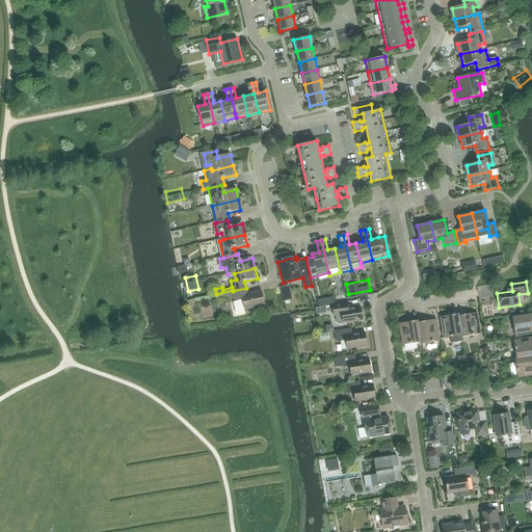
[(247,294),(246,288),(233,291),(236,302),(234,302),(236,312),(246,310),(246,311),(267,306),(263,291),(247,294)]
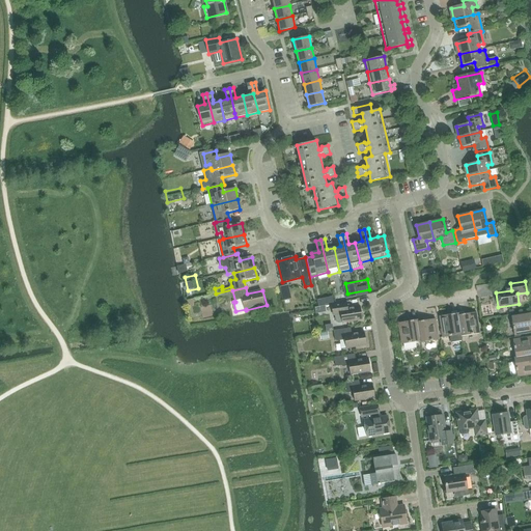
[(334,315),(336,315),(336,320),(339,323),(342,323),(342,324),(362,320),(359,307),(352,308),(351,306),(348,305),(347,305),(345,305),(345,303),(330,306),(332,314),(334,315)]
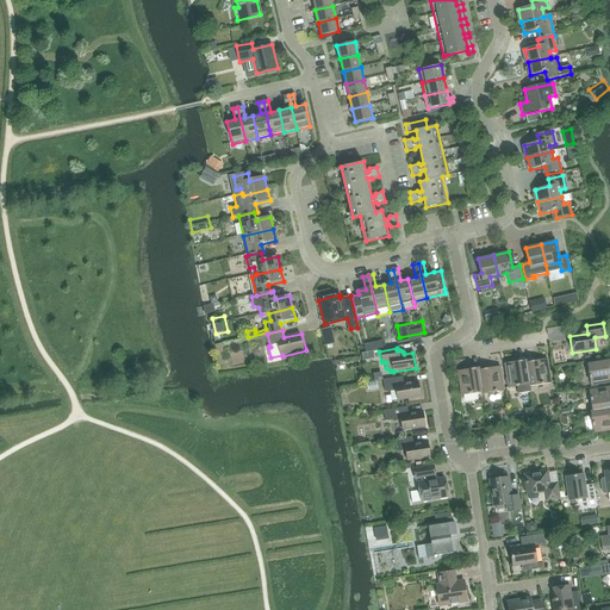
[(551,384),(547,360),(527,362),(530,385),(529,385),(529,387),(551,384)]
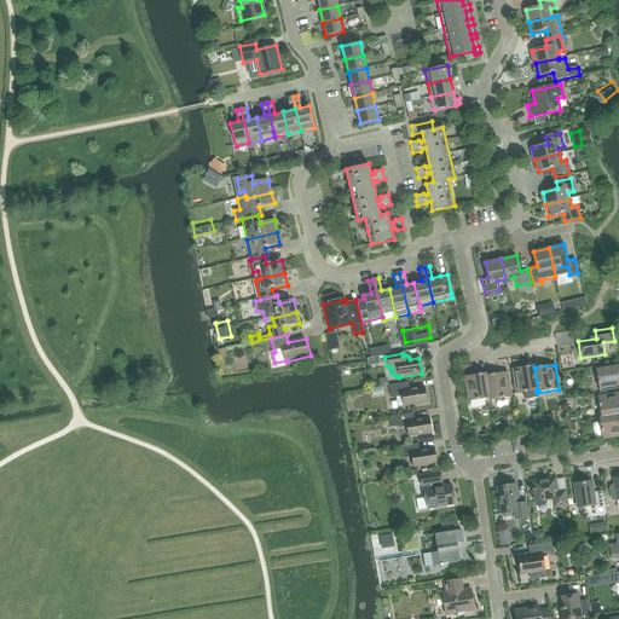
[(538,397),(537,393),(537,391),(538,391),(534,368),(534,366),(513,369),(516,394),(525,393),(526,399),(538,397)]
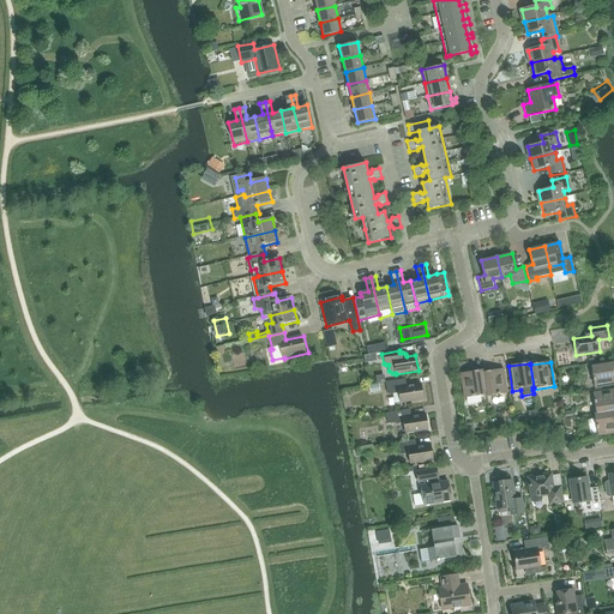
[(595,389),(613,385),(613,363),(591,367),(595,389)]
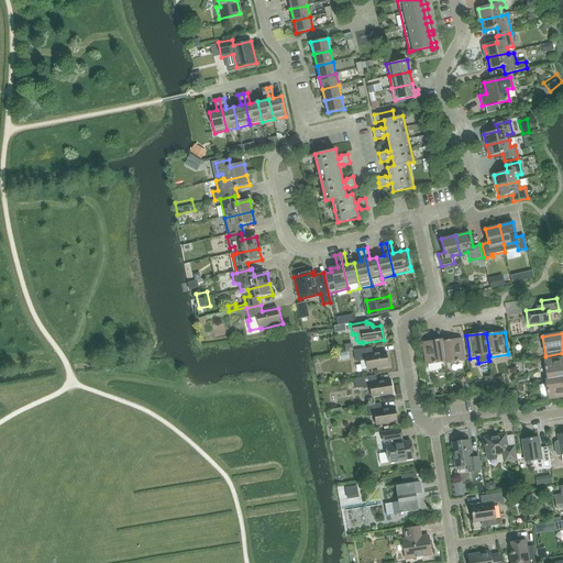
[(462,339),(442,342),(445,362),(444,362),(444,364),(465,361),(462,339)]
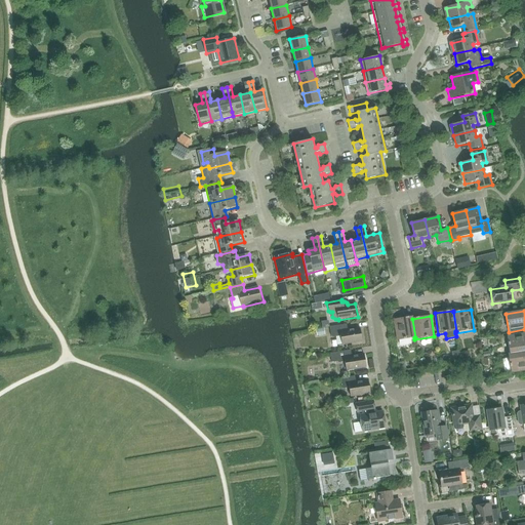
[(415,337),(412,319),(412,317),(394,319),(397,340),(414,337),(415,337)]
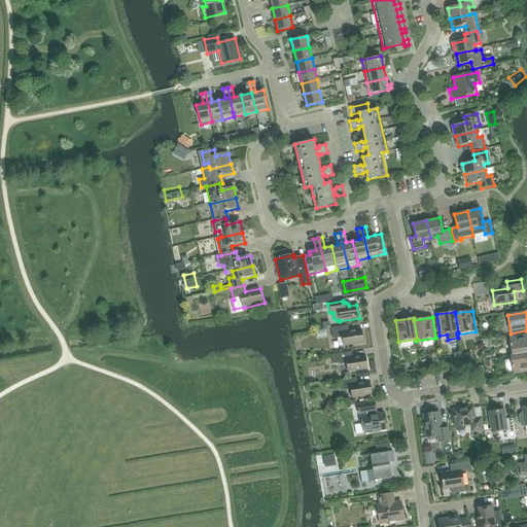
[(331,337),(335,338),(342,337),(344,346),(363,343),(360,329),(349,331),(347,325),(330,328),(331,337)]
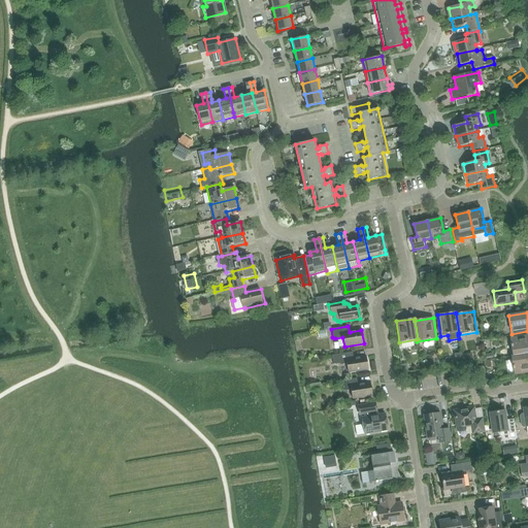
[(527,335),(509,339),(513,356),(513,357),(527,354),(527,335)]
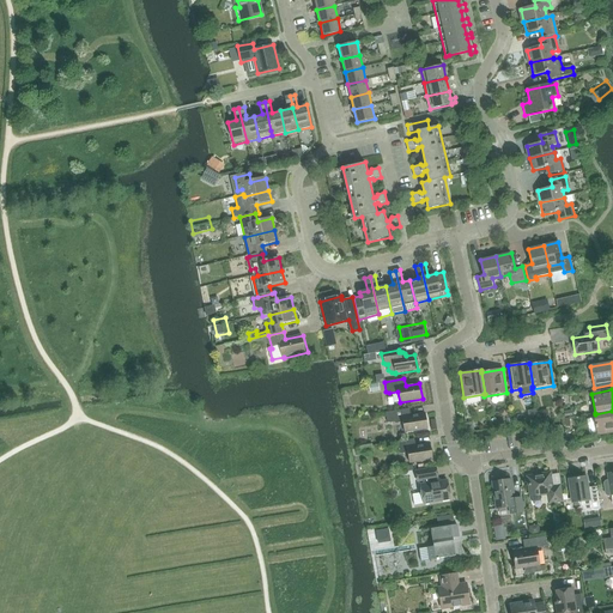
[(410,410),(392,412),(387,413),(388,423),(394,422),(396,424),(404,423),(405,434),(428,430),(425,414),(411,417),(410,410)]
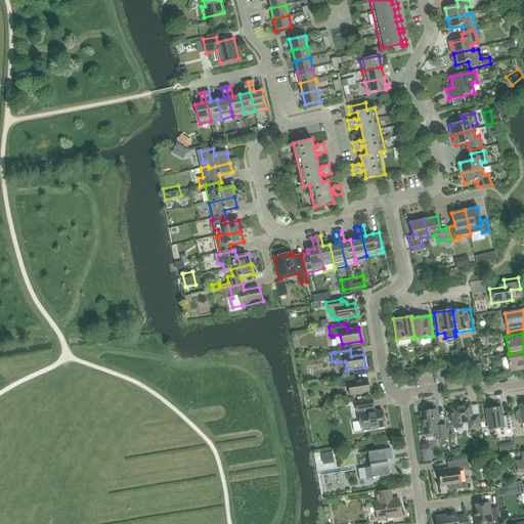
[(523,351),(509,354),(509,353),(507,354),(510,373),(523,369),(523,351)]
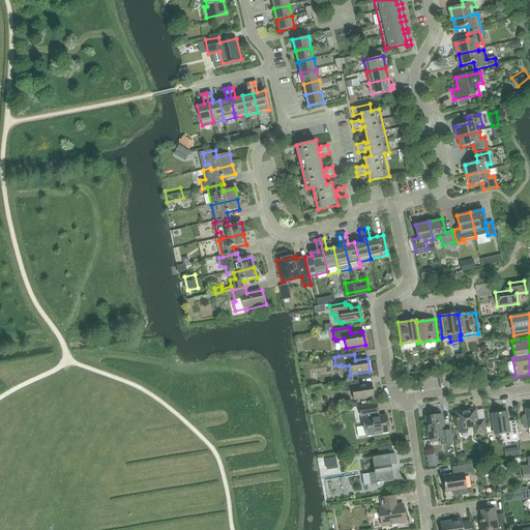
[(345,391),(347,392),(353,391),(354,401),(374,398),(372,384),(359,386),(358,380),(343,383),(345,391)]
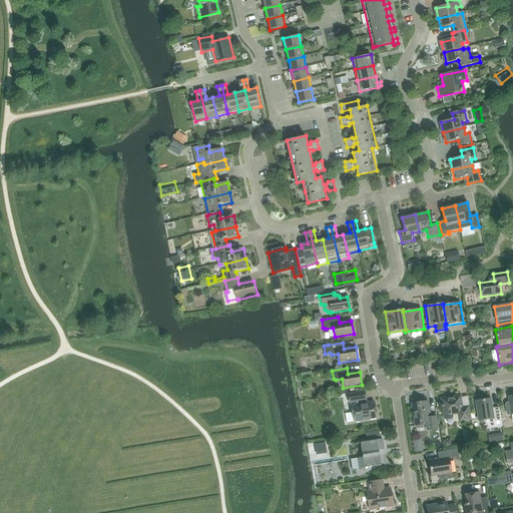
[(366,393),(348,396),(350,403),(354,403),(354,407),(353,407),(355,423),(377,419),(375,404),(366,405),(365,401),(367,400),(366,393)]
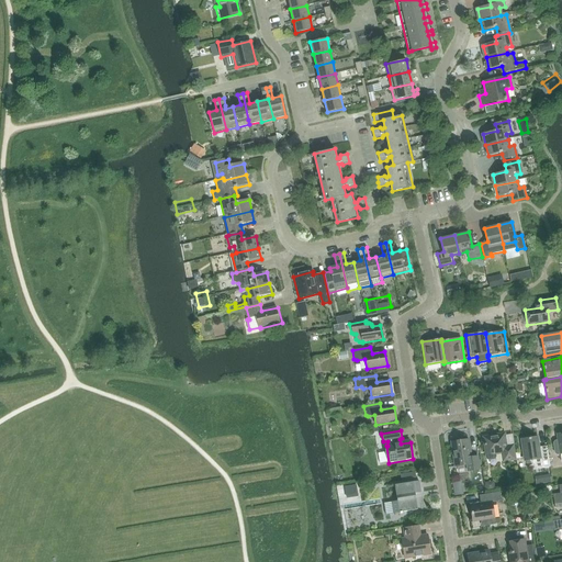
[(483,438),(486,456),(486,459),(489,460),(495,459),(497,457),(497,454),(501,453),(502,462),(515,461),(513,446),(506,447),(504,435),(483,438)]
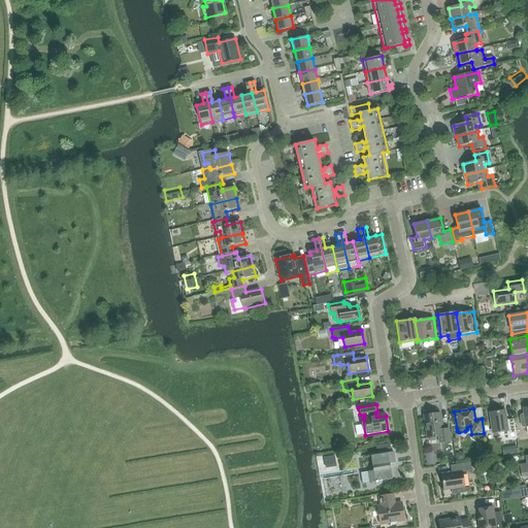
[(508,440),(516,439),(513,420),(505,421),(504,411),(489,414),(492,433),(499,432),(500,435),(502,437),(503,438),(505,439),(508,440)]
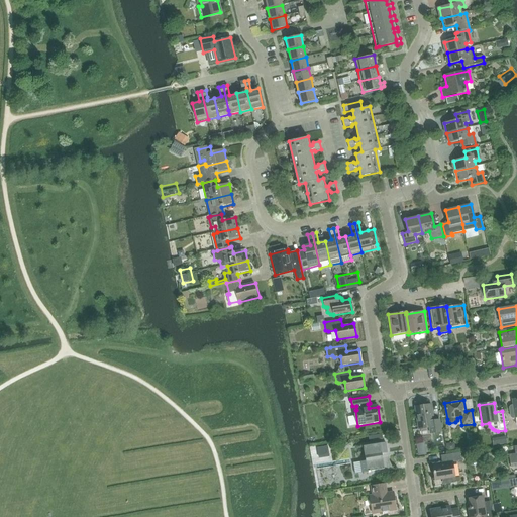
[(430,405),(420,407),(416,407),(419,429),(429,427),(430,433),(441,432),(439,420),(432,421),(430,405)]
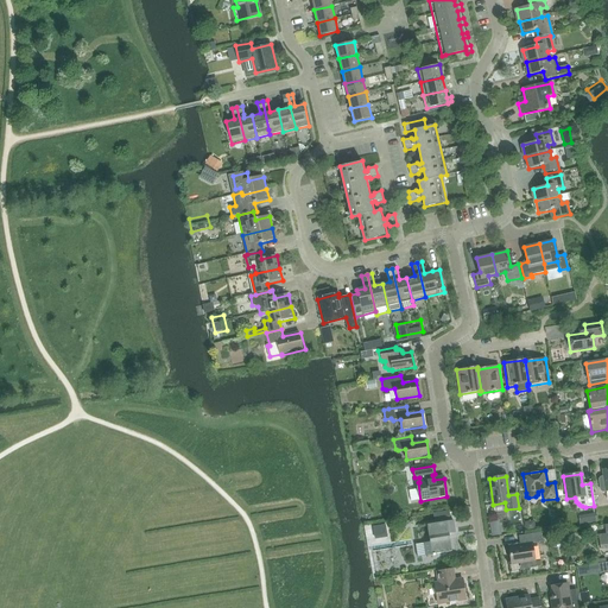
[(377,533),(390,532),(388,519),(377,519),(377,533)]
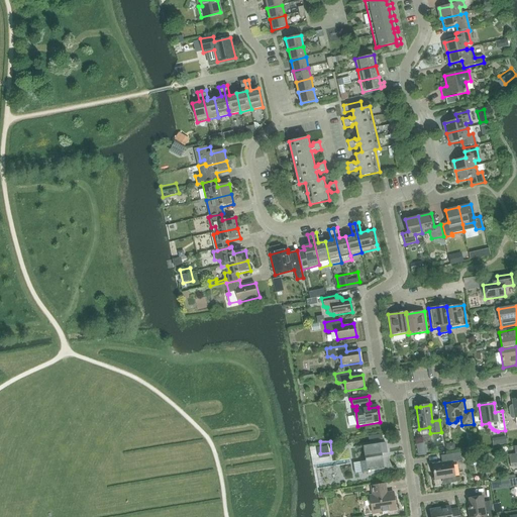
[(364,447),(366,461),(353,462),(355,474),(384,470),(382,454),(387,454),(386,444),(364,447)]
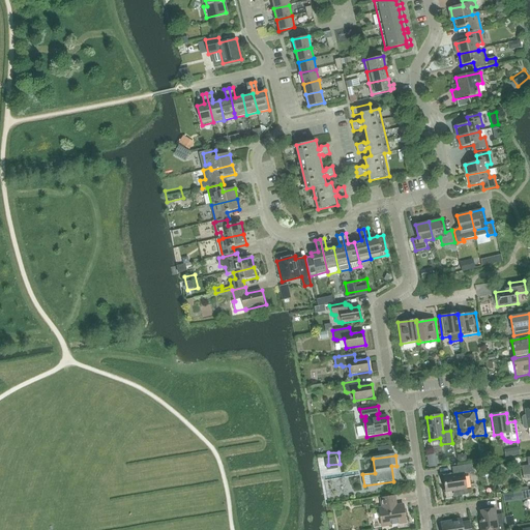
[(473,472),(471,465),(457,467),(458,474),(443,476),(446,492),(467,489),(464,474),(473,472)]
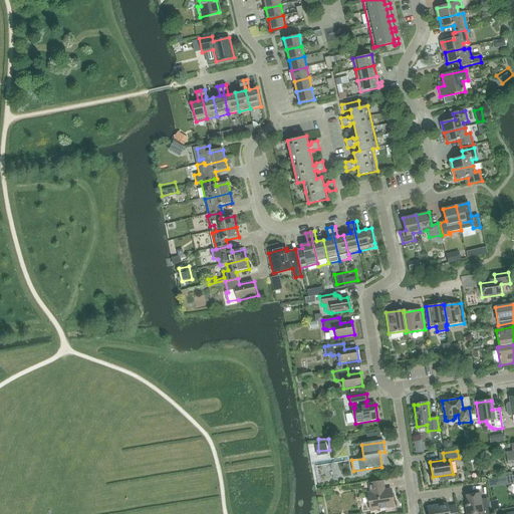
[(349,456),(317,460),(319,476),(352,472),(349,456)]
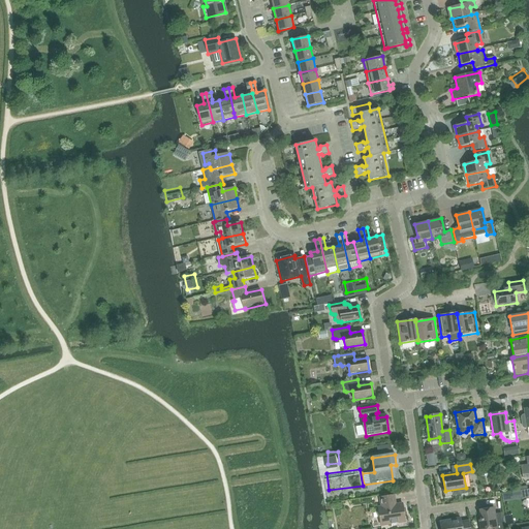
[(528,489),(522,491),(522,492),(515,493),(516,498),(523,497),(523,500),(528,498),(528,489)]
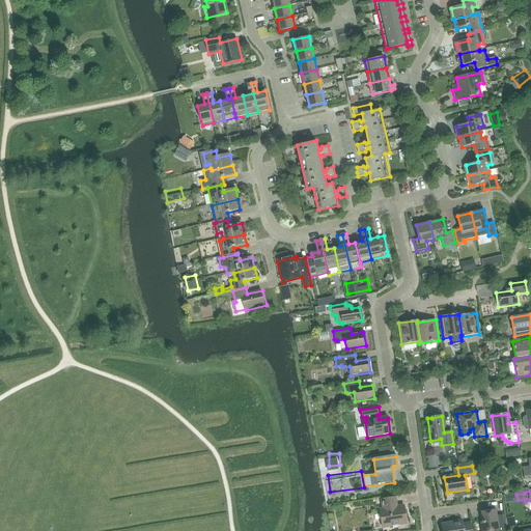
[(395,498),(382,500),(383,509),(380,510),(383,528),(406,525),(403,506),(397,507),(395,498)]
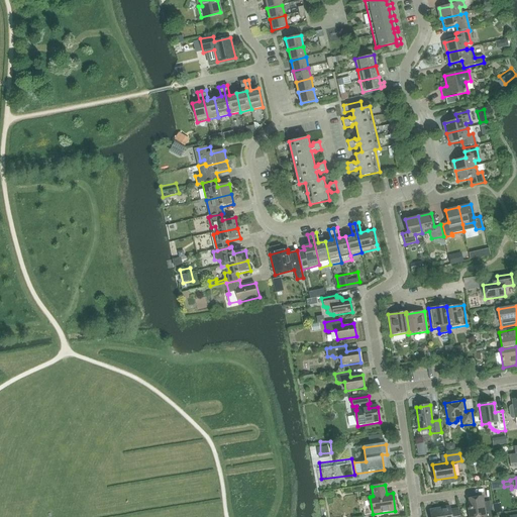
[(485,516),(492,516),(491,508),(484,509),(482,497),(469,499),(471,509),(469,509),(470,516),(482,516),(485,516)]
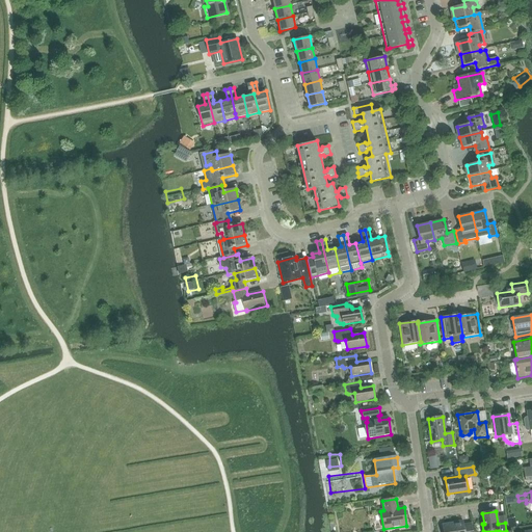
[(472,531),(471,524),(462,525),(462,522),(459,523),(443,525),(443,531),(472,531)]
